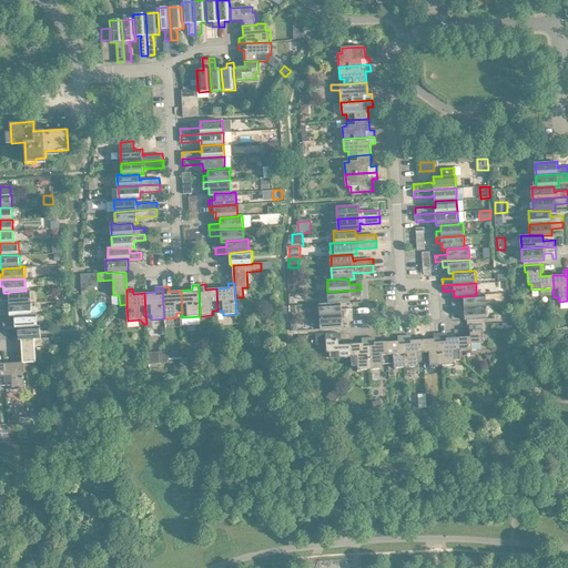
[(327,292),(328,303),(328,304),(341,303),(341,304),(351,303),(350,296),(362,296),(361,290),(327,292)]
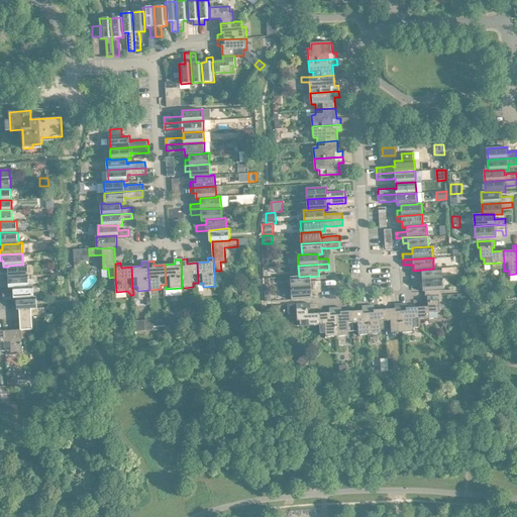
[(0,271),(0,277),(28,276),(27,265),(23,265),(8,266),(8,267),(8,271),(0,271)]
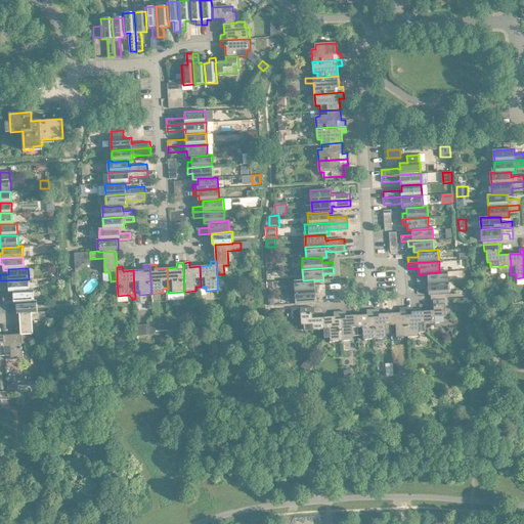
[(418,278),(418,285),(448,282),(448,271),(439,271),(439,272),(428,273),(428,278),(418,278)]
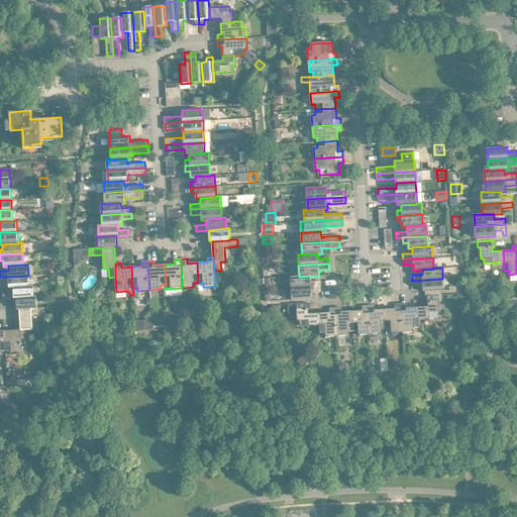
[(9,288),(13,288),(13,287),(29,287),(29,286),(28,276),(0,277),(0,282),(9,282),(9,288)]
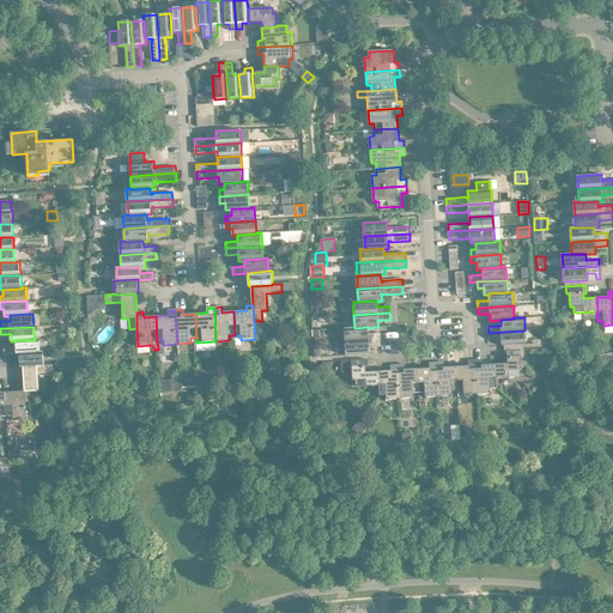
[(345,328),(345,341),(381,339),(381,333),(369,333),(368,328),(368,327),(354,328),(354,327),(345,328)]
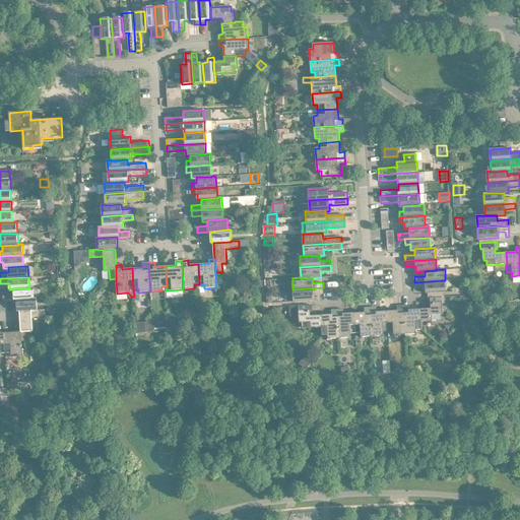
[(445,280),(414,282),(415,287),(426,287),(426,294),(446,291),(445,280)]
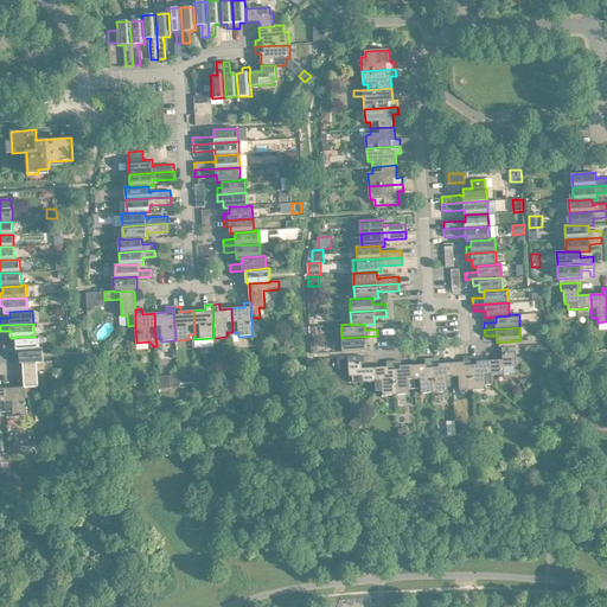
[(5,351),(19,350),(19,349),(40,347),(39,336),(34,336),(34,337),(16,337),(16,338),(17,344),(4,344),(5,351)]
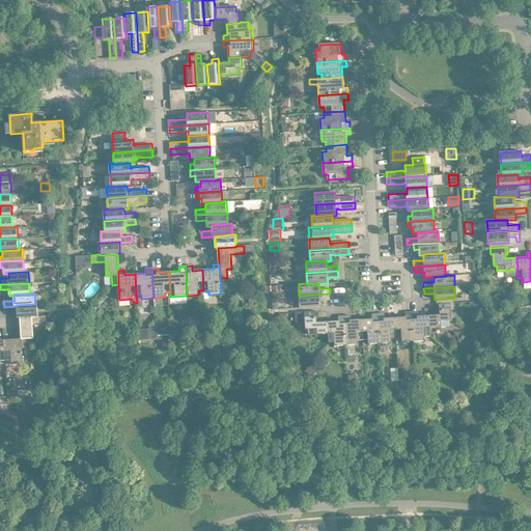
[(330,294),(299,296),(300,307),(320,306),(319,300),(331,300),(330,294)]
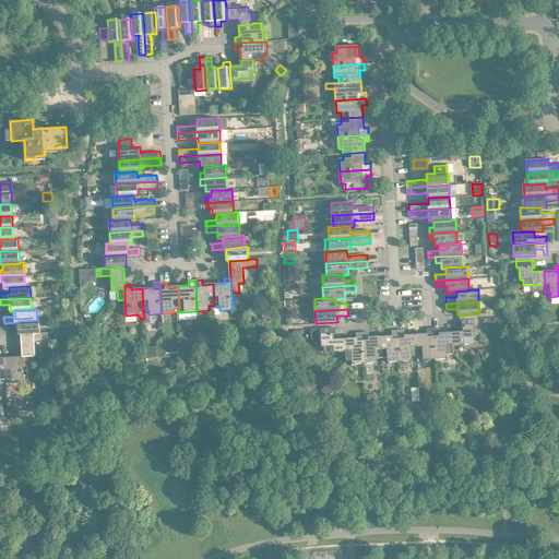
[(491,320),(489,325),(501,331),(503,325),(501,324),(502,321),(496,318),(495,321),(491,320)]
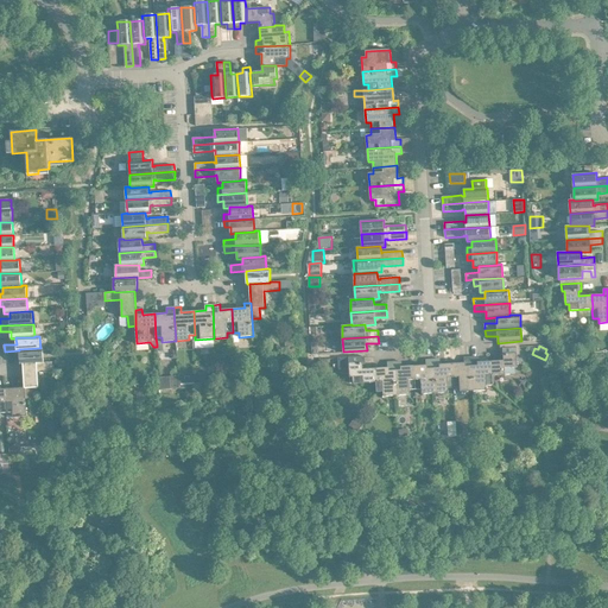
[(504,360),(492,361),(492,375),(493,375),(515,373),(514,367),(518,367),(517,354),(520,354),(520,347),(500,348),(501,355),(504,355),(504,360)]
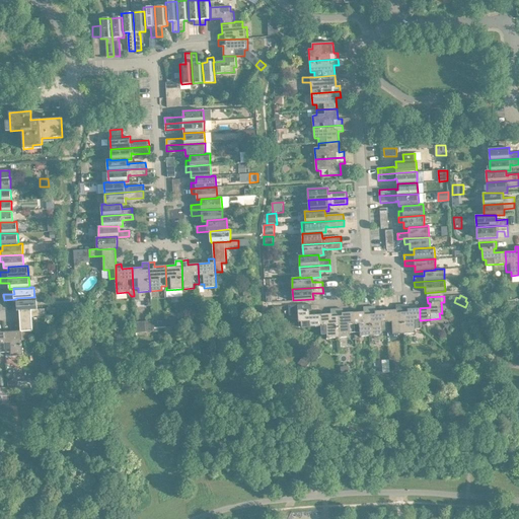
[(17,310),(20,310),(38,309),(38,304),(36,297),(34,297),(16,298),(16,299),(17,305),(17,310)]
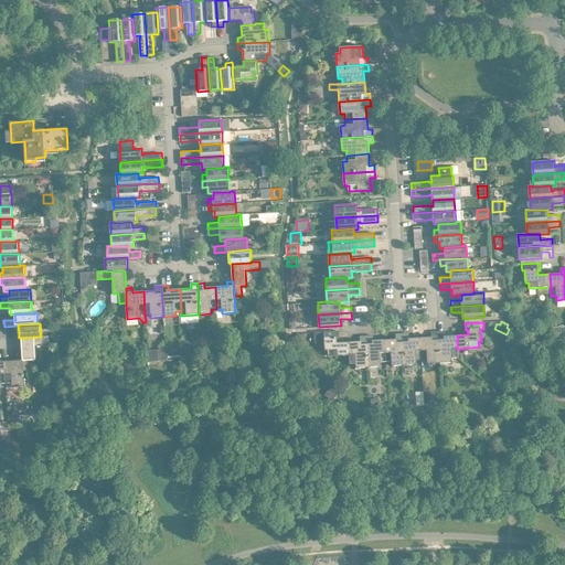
[(328,356),(350,355),(349,342),(338,343),(338,338),(340,338),(339,331),(315,332),(315,343),(324,342),(324,351),(328,350),(328,356)]
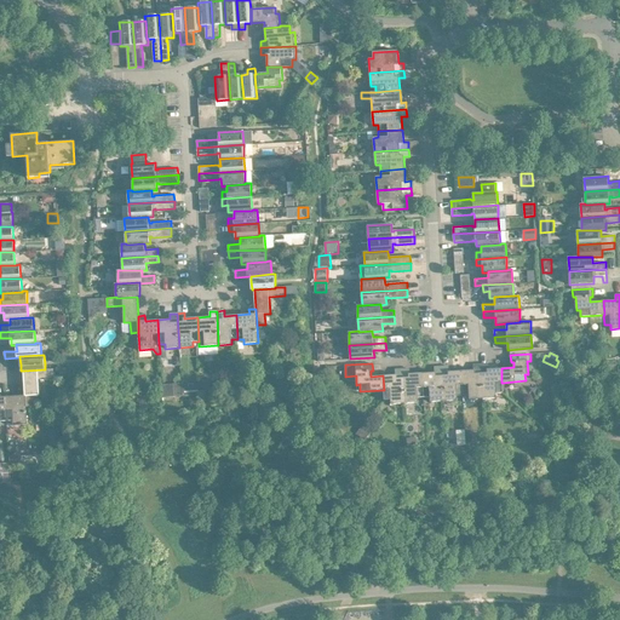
[(488,363),(481,365),(483,399),(497,397),(497,392),(503,392),(503,383),(501,383),(501,368),(488,369),(488,363)]
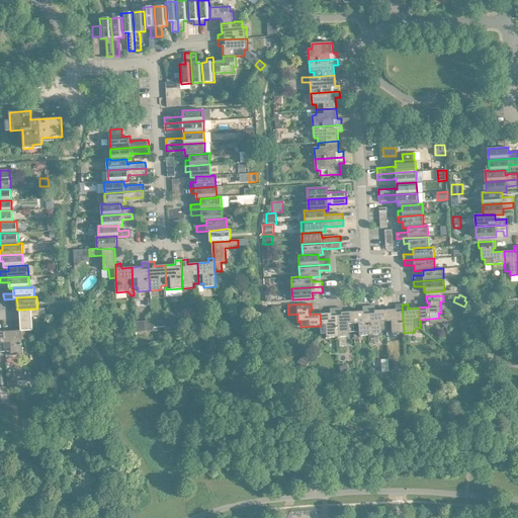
[(507,305),(508,313),(516,312),(515,304),(507,305)]
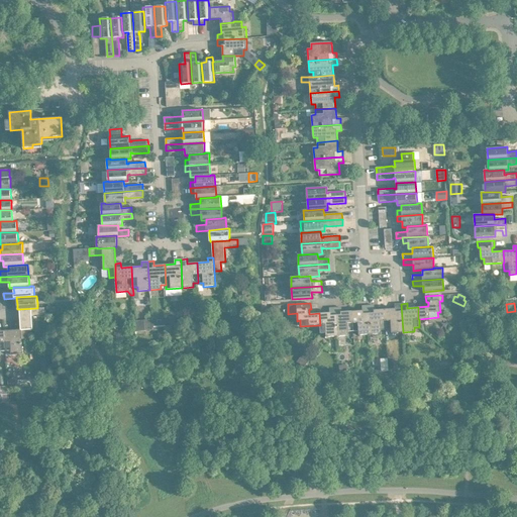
[(395,308),(385,309),(386,329),(391,329),(392,333),(403,332),(401,304),(395,304),(395,308)]
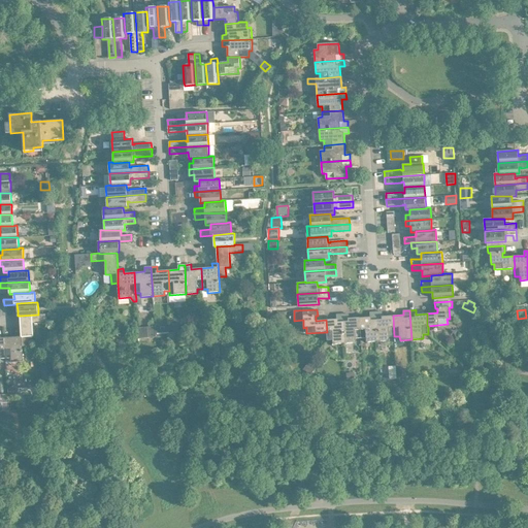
[(382,311),(376,312),(377,341),(390,340),(389,336),(394,336),(393,316),(383,317),(382,311)]
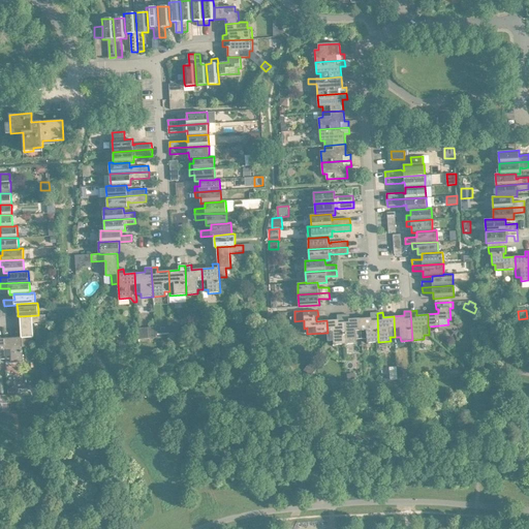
[(371,317),(361,318),(362,339),(367,339),(367,343),(378,342),(377,313),(371,313),(371,317)]
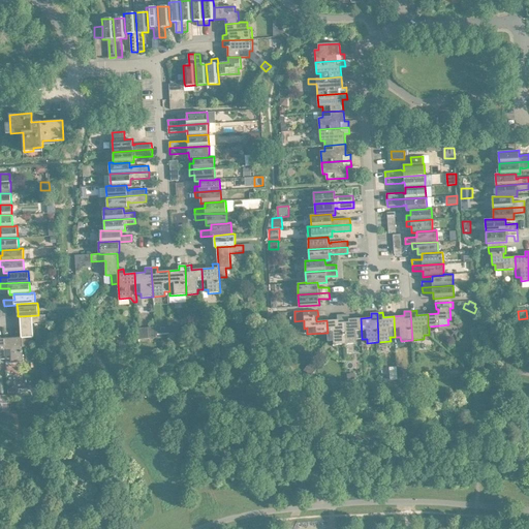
[(21,316),(21,333),(22,333),(23,346),(29,346),(29,337),(33,337),(33,322),(47,321),(47,314),(38,315),(21,316)]
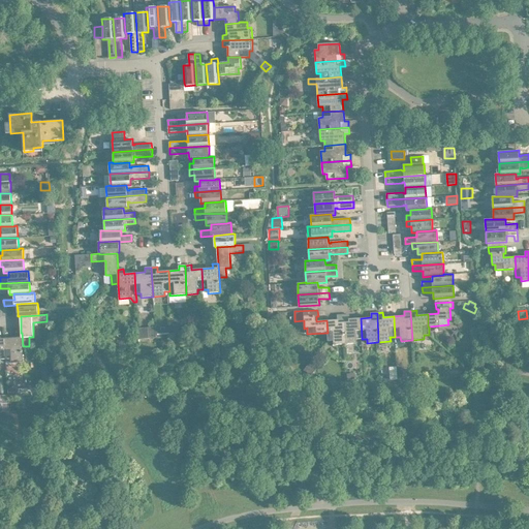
[(349,314),(343,315),(345,344),(356,343),(356,339),(362,339),(361,318),(349,319),(349,314)]
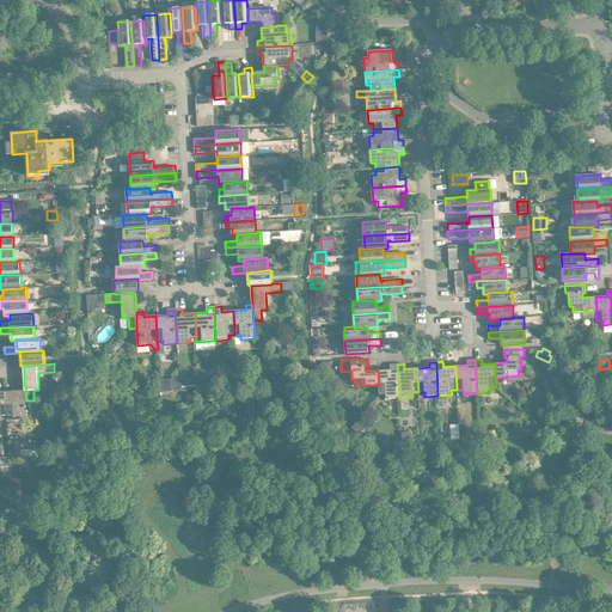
[(379,385),(379,395),(386,395),(386,399),(399,398),(397,365),(390,365),(391,369),(378,371),(379,385)]
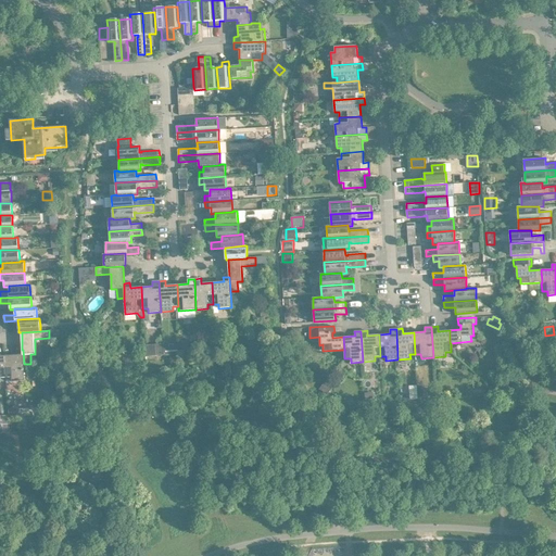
[(192,340),(181,341),(182,354),(193,353),(192,340)]
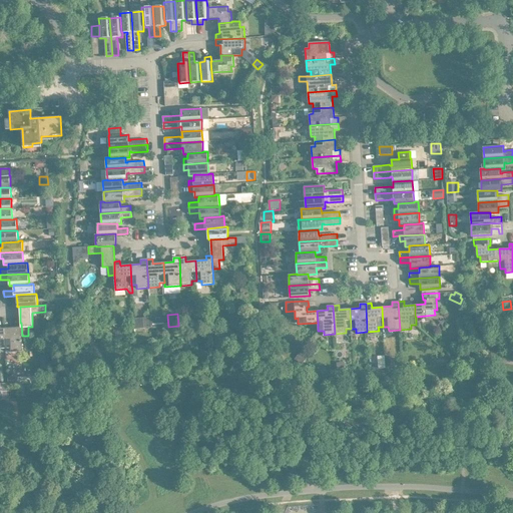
[(166,317),(150,318),(151,328),(166,327),(166,317)]
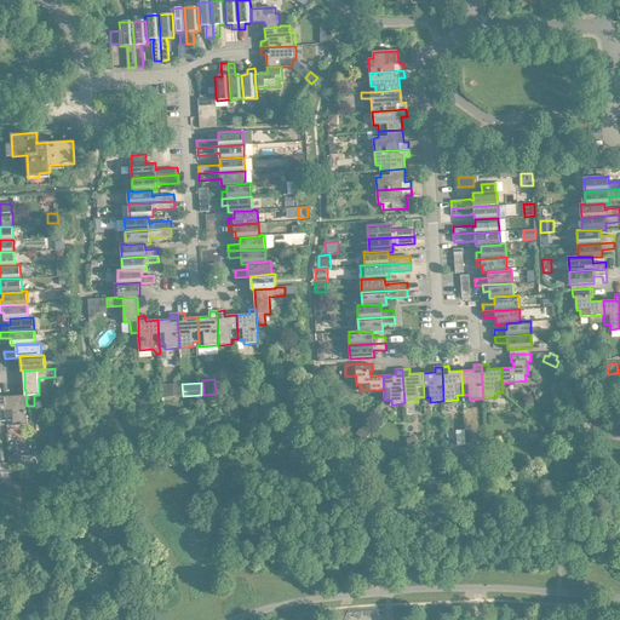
[(148,385),(141,391),(144,396),(151,390),(148,385)]
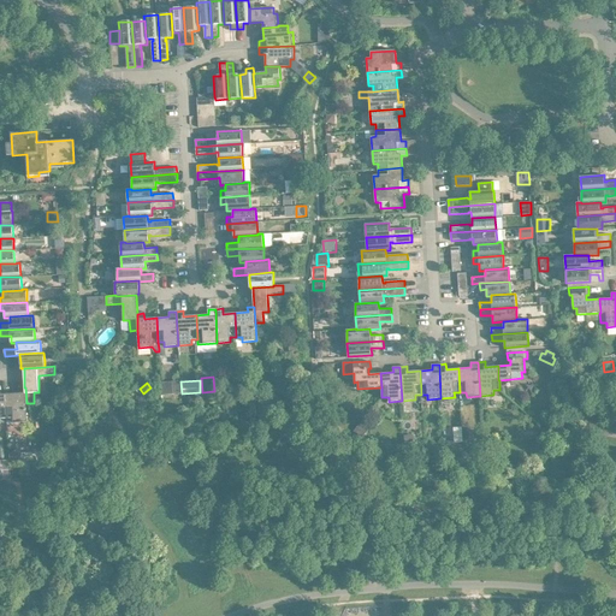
[(18,394),(6,394),(7,418),(13,418),(13,422),(28,421),(27,403),(25,388),(24,388),(18,388),(18,394)]
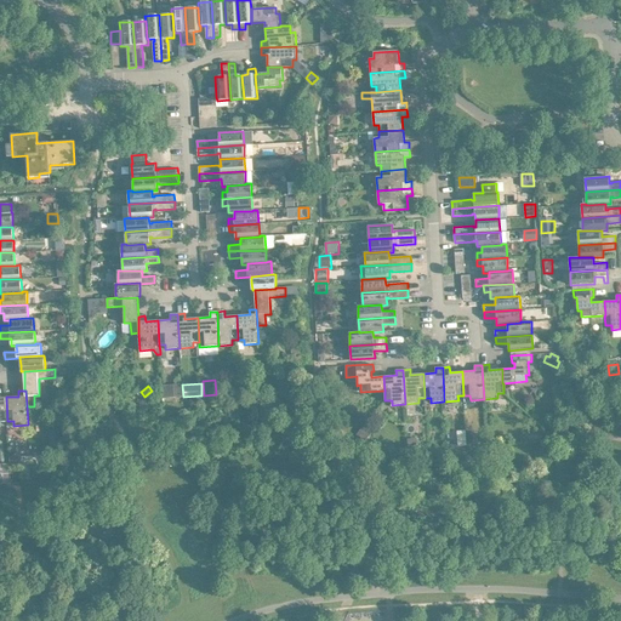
[(550,427),(553,438),(564,434),(564,433),(560,423),(556,426),(550,427)]
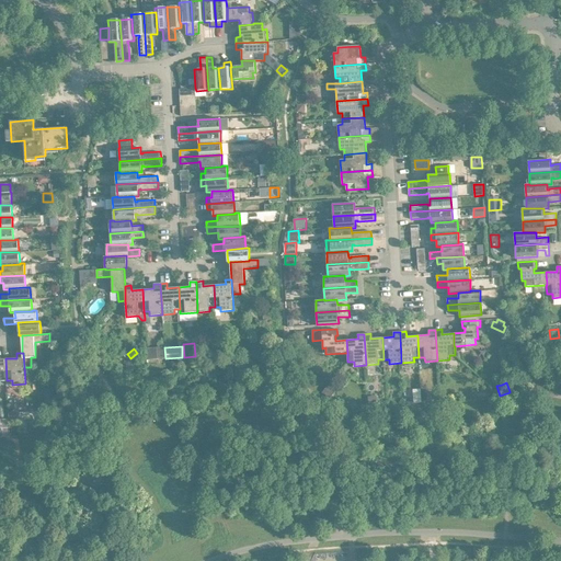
[(329,384),(322,392),(330,399),(338,390),(329,384)]
